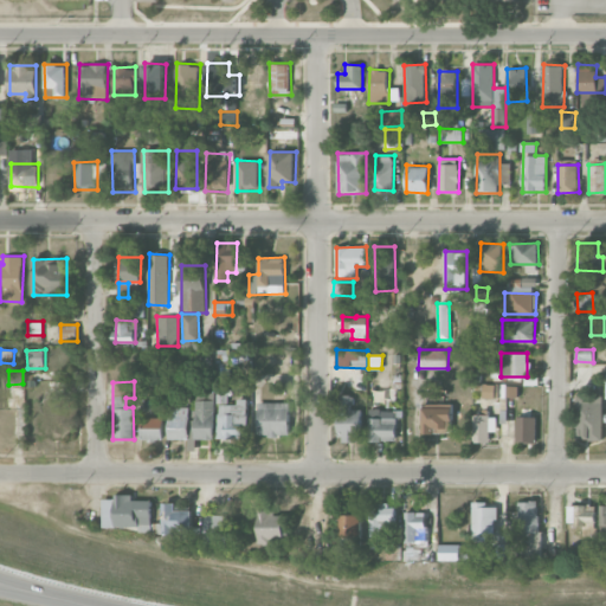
[(483,398),(500,398),(498,384),(482,385),(483,398)]
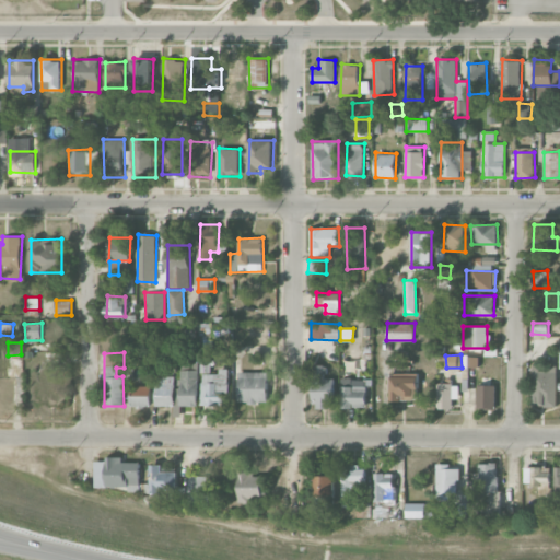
[(463,366),(478,368),(479,357),(464,356),(463,366)]
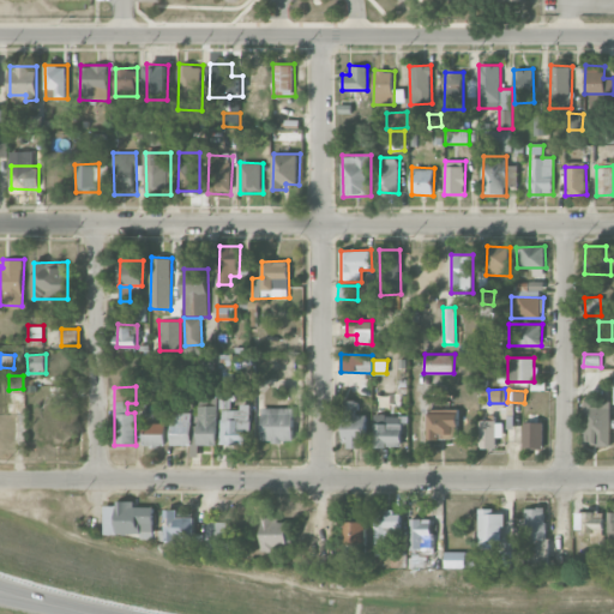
[(344,447),(367,447),(367,414),(357,415),(357,401),(343,401),(344,447)]
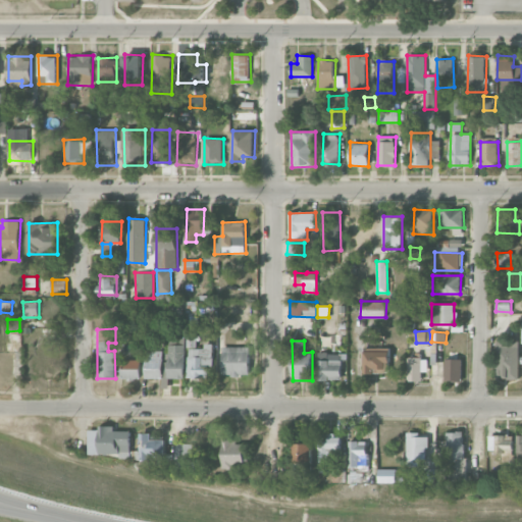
[(497,379),(519,378),(518,341),(496,342),(497,379)]
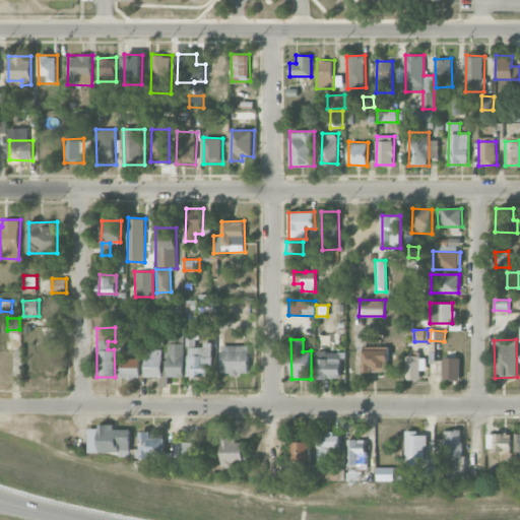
[(186,347),(186,376),(210,377),(210,342),(202,342),(202,347),(186,347)]
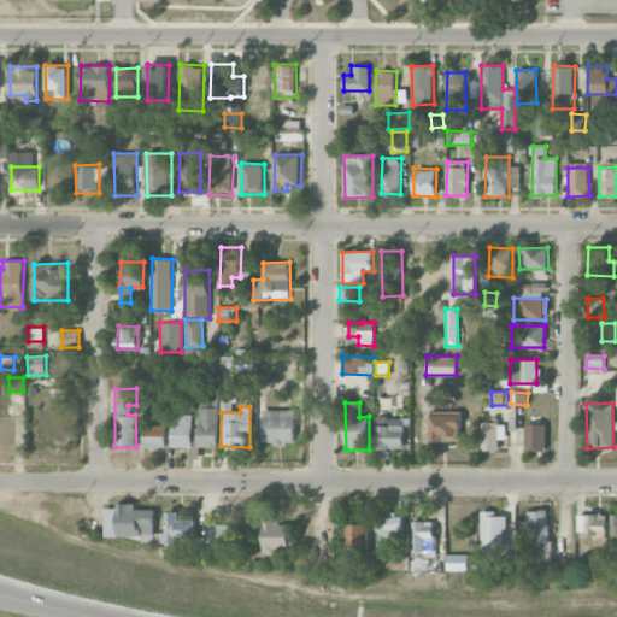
[(218,446),(217,407),(197,407),(198,447),(218,446)]
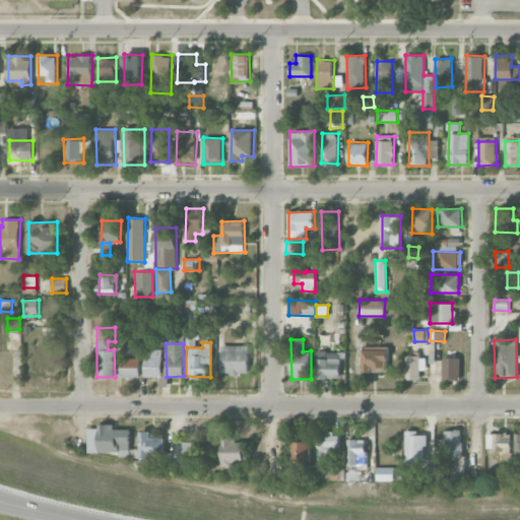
[(221,374),(249,374),(248,344),(220,345),(221,374)]
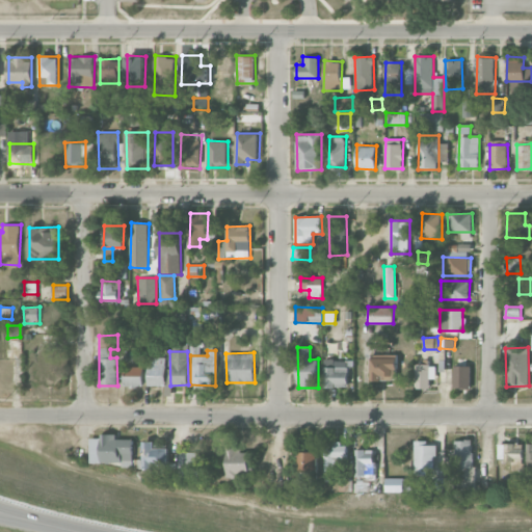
[(397,354),(371,354),(371,380),(397,380),(397,354)]
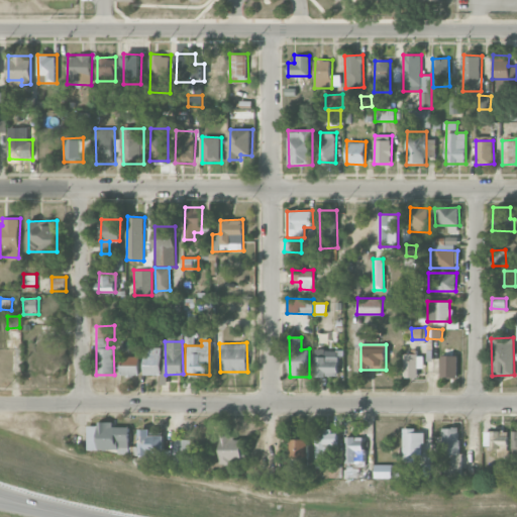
[(161,375),(160,346),(143,347),(144,375),(161,375)]
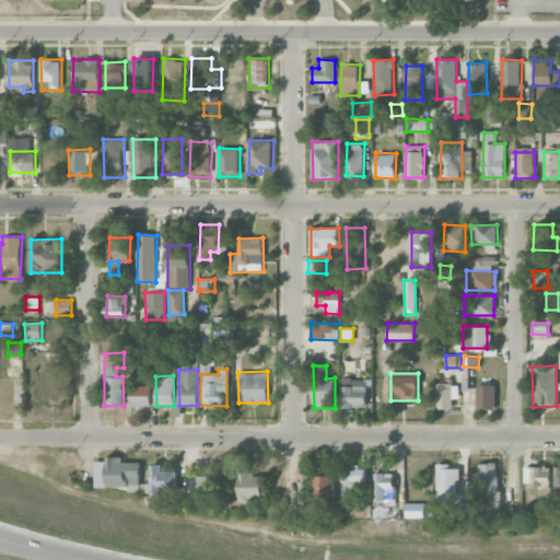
[(369,378),(342,378),(341,407),(369,407),(369,378)]
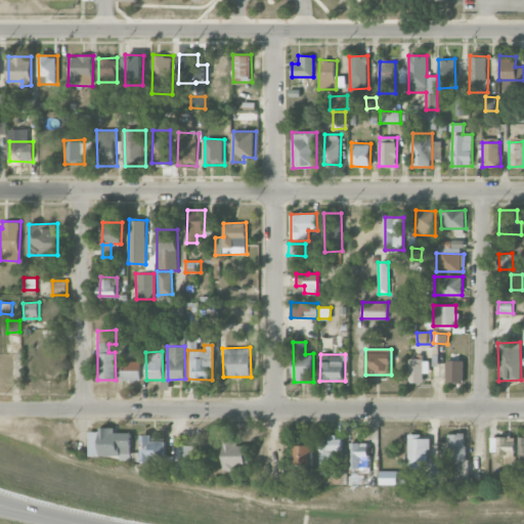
[(409,356),(408,382),(424,383),(424,373),(429,373),(429,359),(421,359),(421,356),(409,356)]
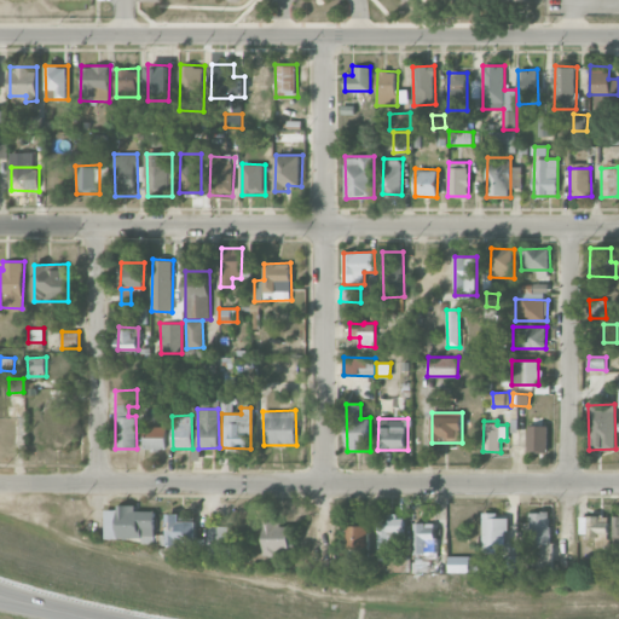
[(527,451),(548,452),(549,426),(528,424),(527,451)]
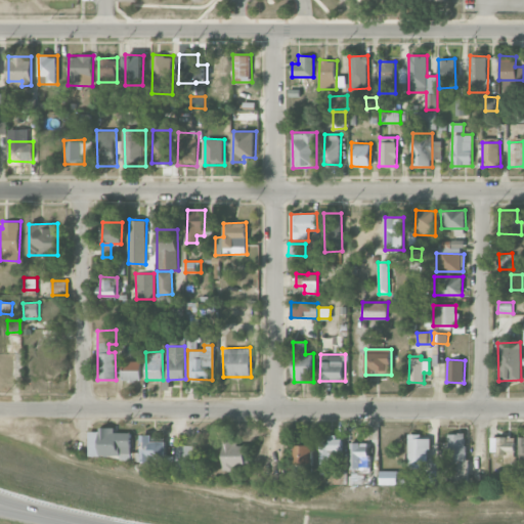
[(122,380),(141,381),(141,361),(123,360),(122,380)]
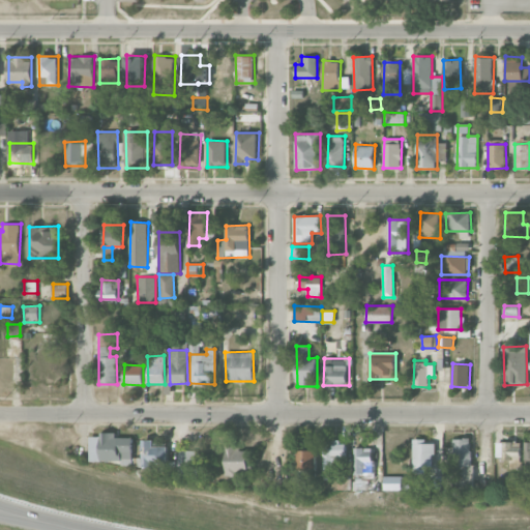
[(89,436),(90,461),(121,461),(121,465),(134,465),(133,437),(117,437),(117,432),(100,433),(100,436),(89,436)]
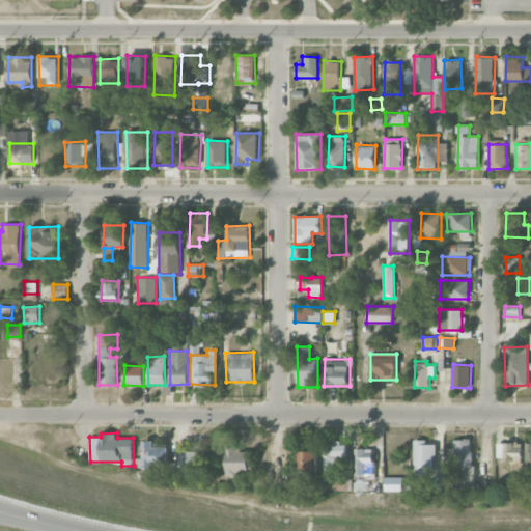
[(414,467),(434,468),(435,444),(427,443),(427,440),(414,439),(414,467)]
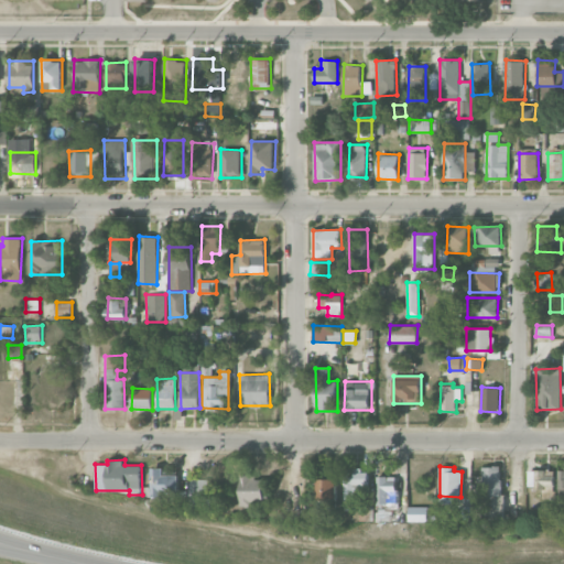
[(483,467),(483,495),(502,495),(501,466),(483,467)]
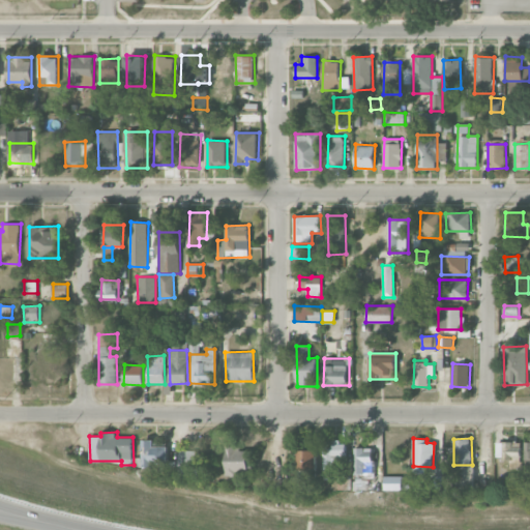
[(169,446),(154,446),(154,440),(143,439),(143,458),(135,458),(135,467),(169,467),(169,446)]
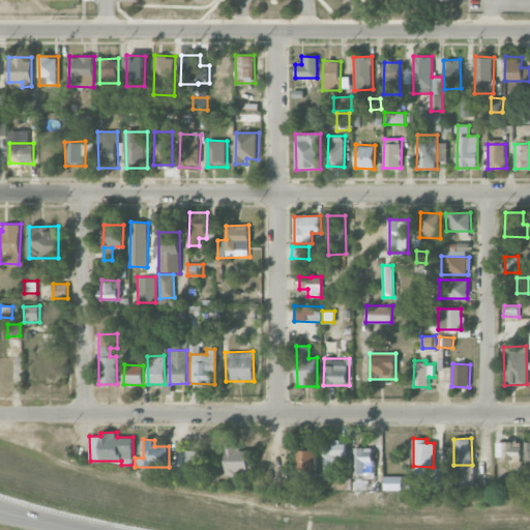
[(496,442),(496,460),(522,459),(522,441),(496,442)]
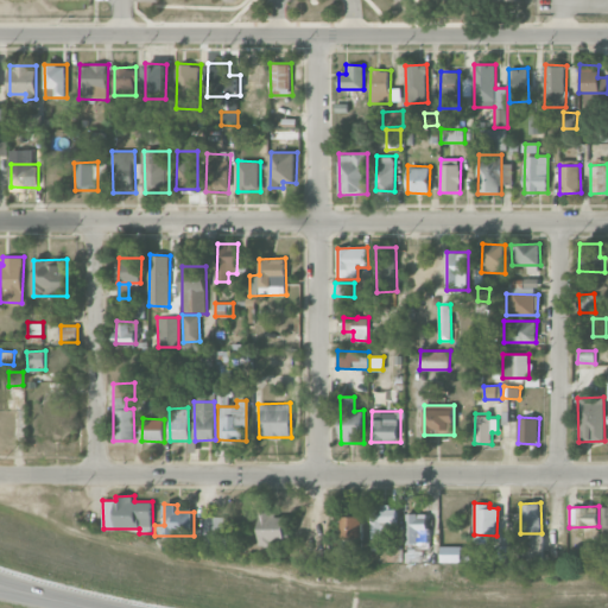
[(373,550),(397,549),(396,507),(372,507),(373,550)]
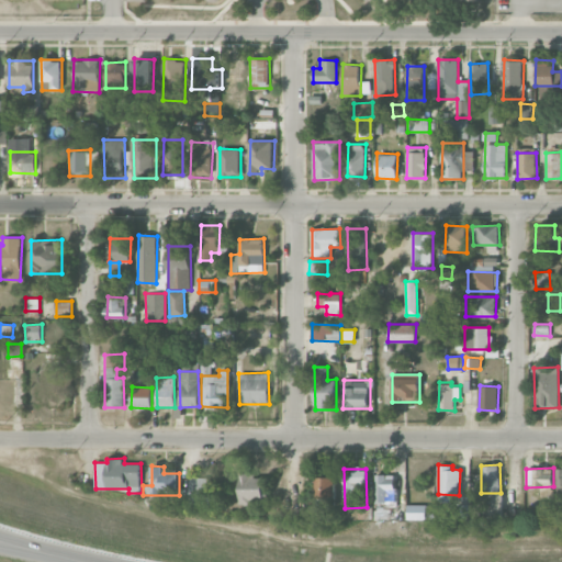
[(240,504),(266,503),(265,478),(256,478),(256,473),(240,473),(240,504)]
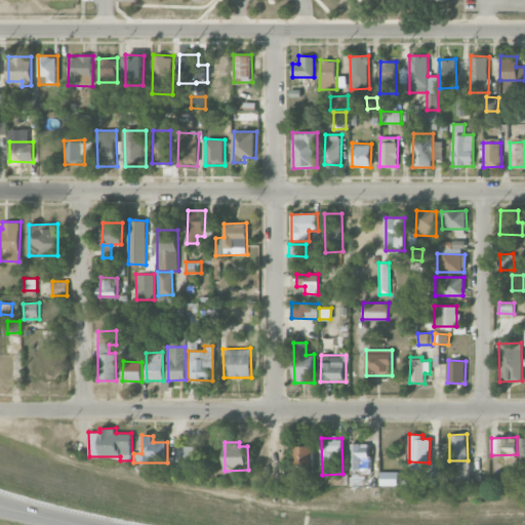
[(371,443),(352,443),(351,473),(351,483),(364,483),(364,472),(370,472),(371,443)]
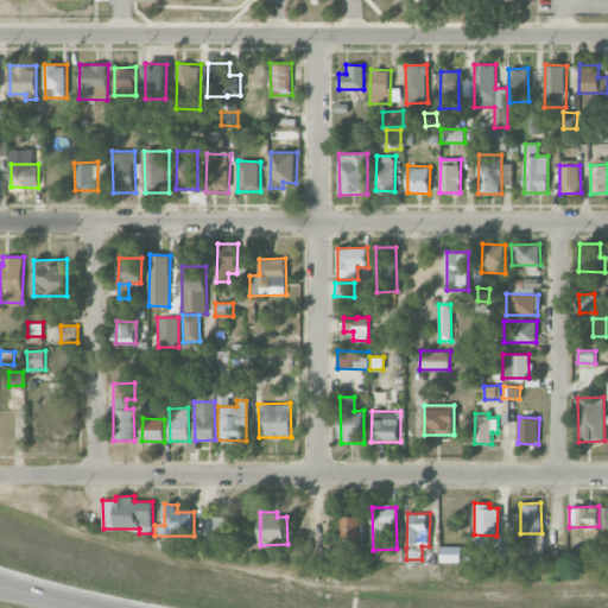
[(363,517),(342,515),(341,542),(362,543),(363,517)]
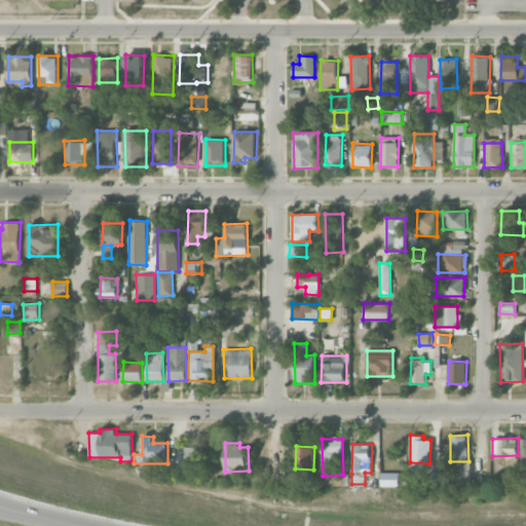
[(178,472),(196,473),(196,447),(179,447),(178,472)]
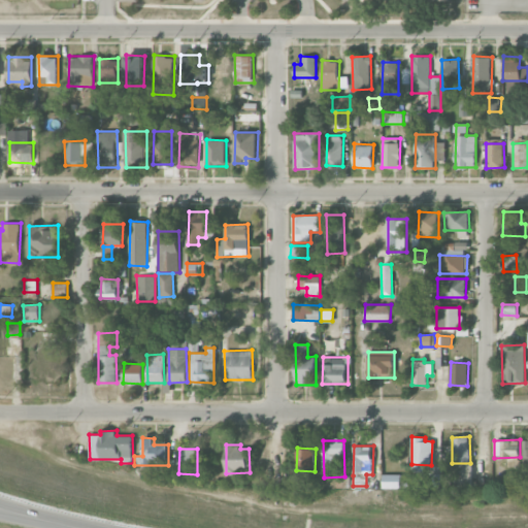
[(470,464),(458,465),(459,484),(471,484),(470,464)]
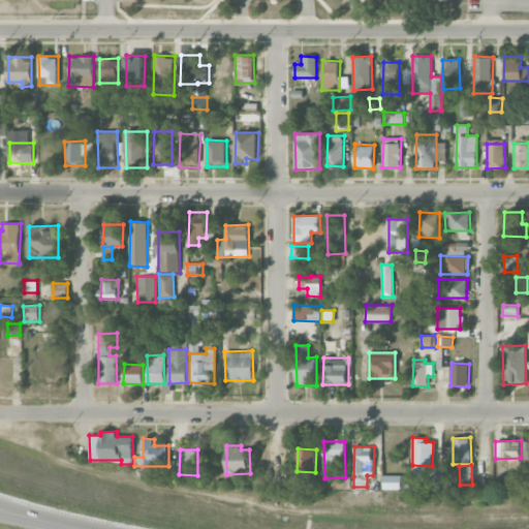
[(408,489),(408,475),(383,475),(382,489),(408,489)]
